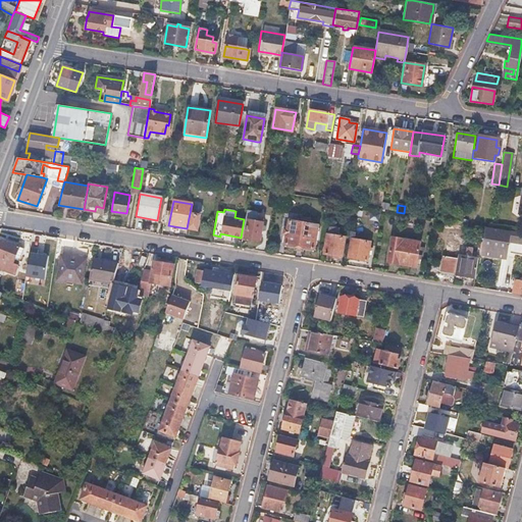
[(462,213),(446,211),(444,220),(461,222),(462,213)]
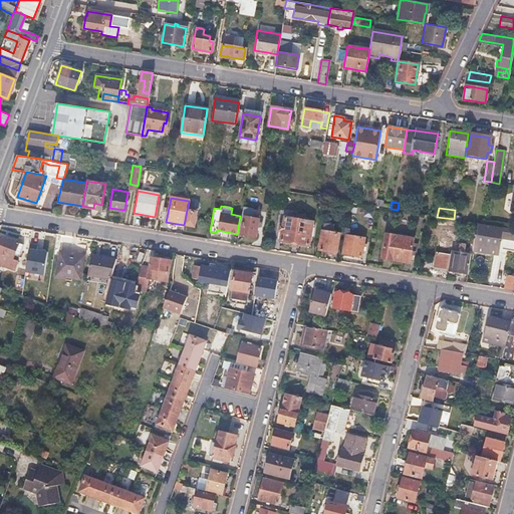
[(196,212),(187,210),(184,225),(193,226),(196,212)]
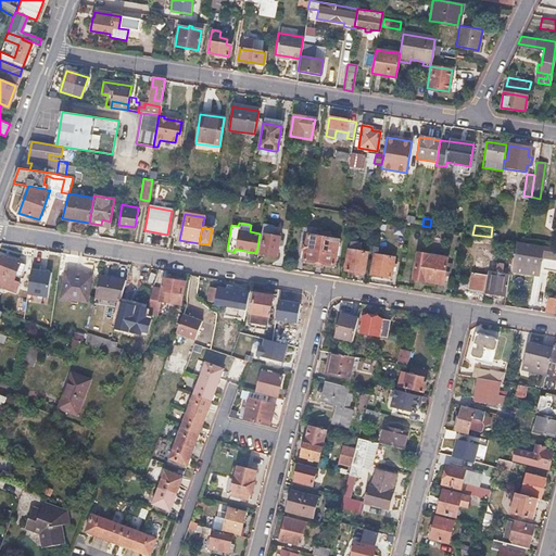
[(280,237),(264,235),(261,253),(277,256),(280,237)]
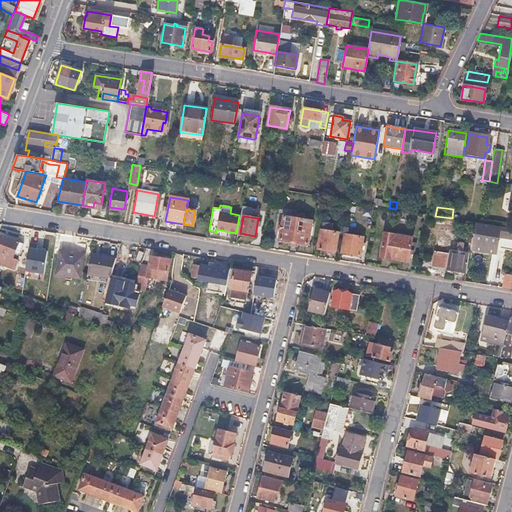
[(311,224),(283,219),(279,242),(289,244),(288,247),(297,249),(297,246),(307,247),(311,224)]
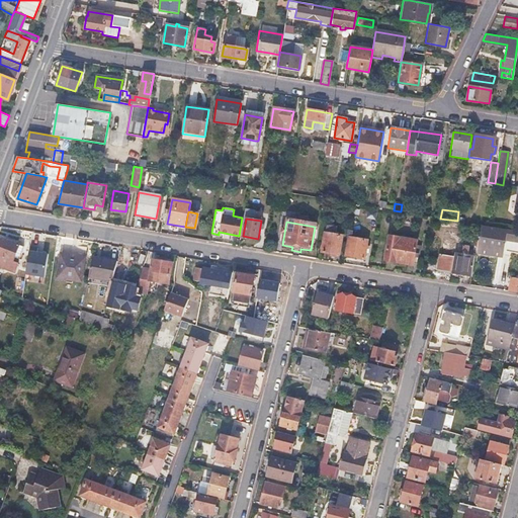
[(336,226),(326,224),(322,252),(338,255),(341,236),(335,235),(336,226)]
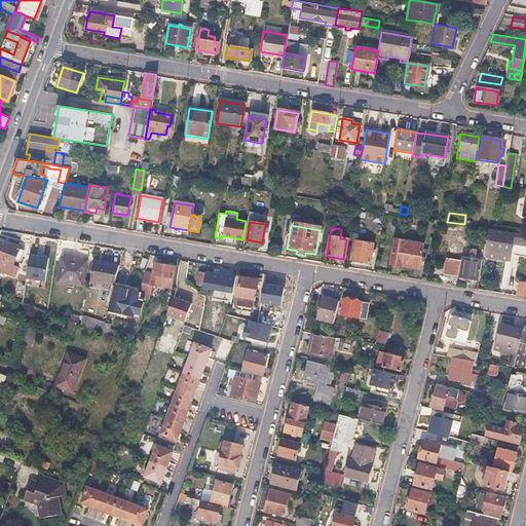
[(514,235),(486,231),(483,251),(511,255),(513,245),(525,247),(525,237),(521,237),(521,234),(515,233),(514,235)]
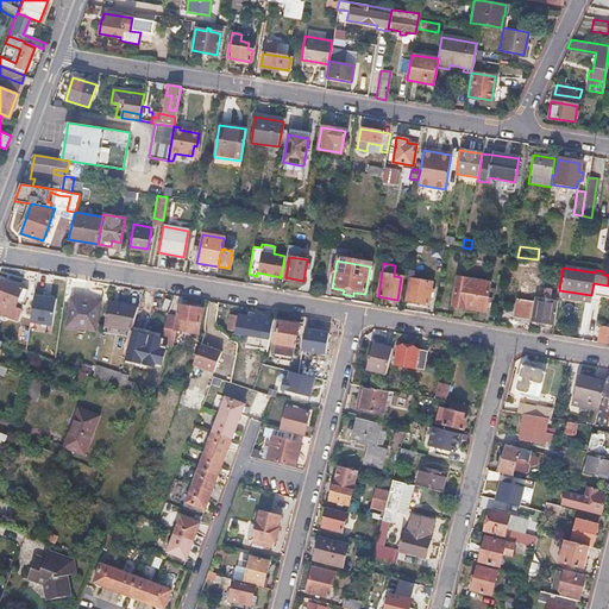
[(407,278),(409,278),(406,301),(428,305),(432,282),(413,278),(414,271),(409,270),(407,278)]
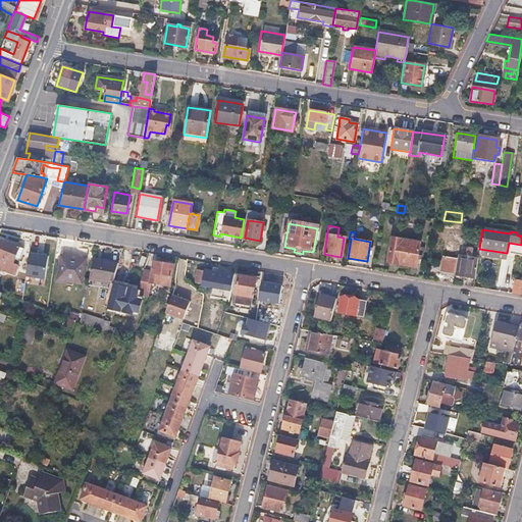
[(403,239),(393,238),(387,262),(398,264),(403,239)]
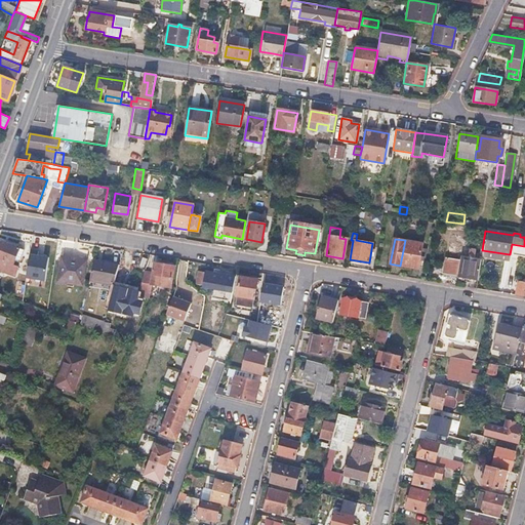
[(422,243),(405,240),(400,266),(417,269),(422,243)]
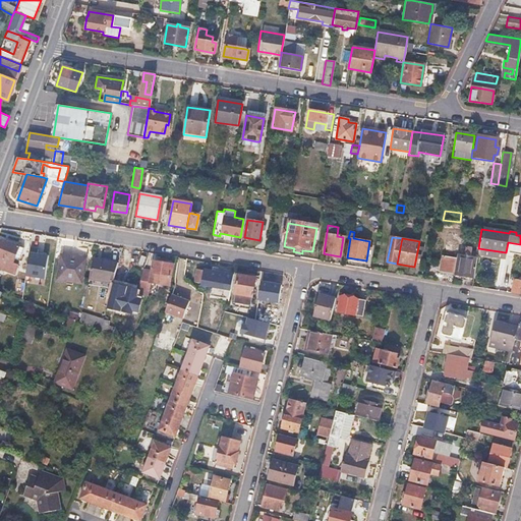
[(18,245),(1,239),(0,242),(0,269),(13,274),(16,265),(12,263),(13,258),(18,245)]
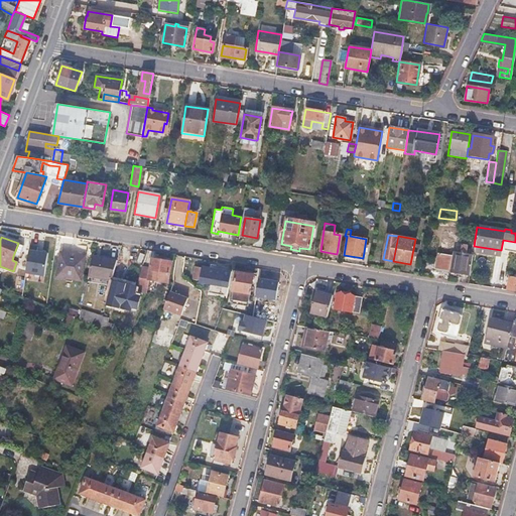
[(22,245),(18,243),(13,256),(18,258),(22,245)]
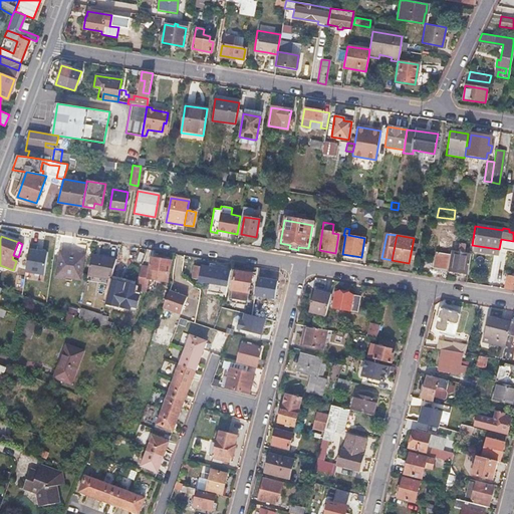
[(451,252),(450,255),(448,270),(448,271),(467,274),(470,255),(464,254),(466,246),(459,244),(458,253),(451,252)]
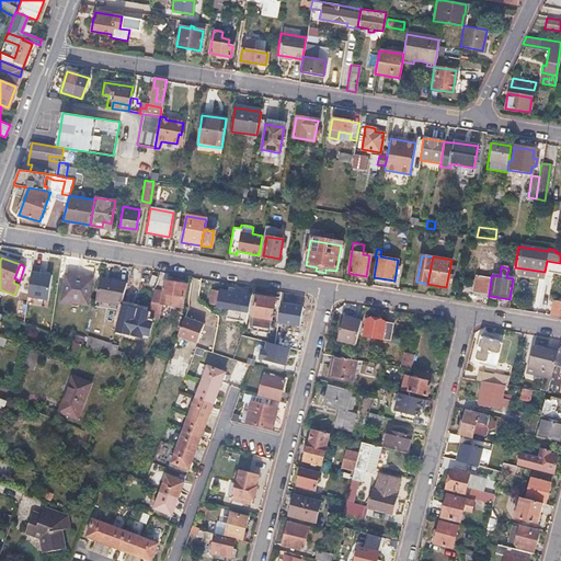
[(76,275),(73,275),(69,301),(88,304),(93,272),(77,268),(76,275)]
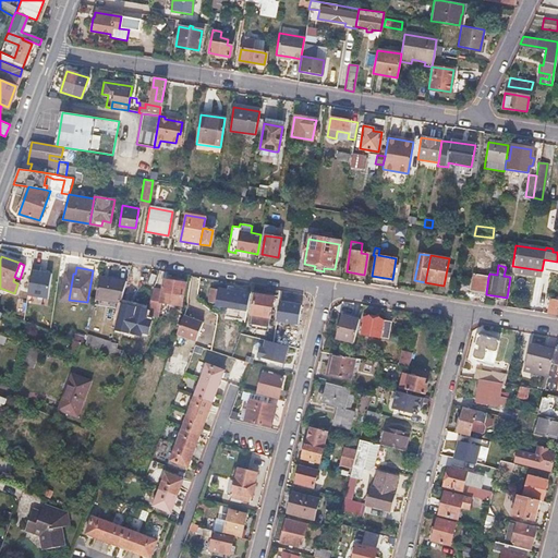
[(52,274),(31,270),(27,296),(48,299),(52,274)]
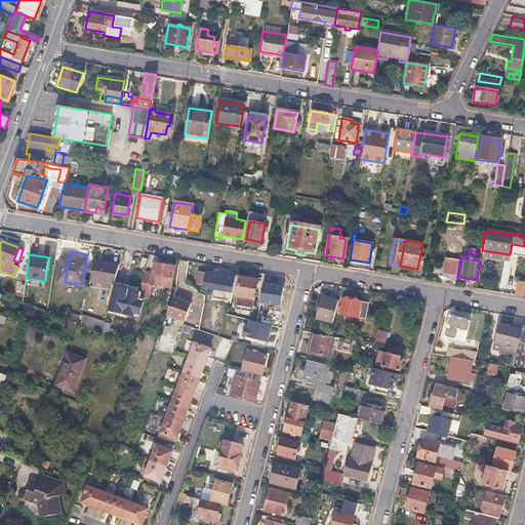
[(69,257),(62,256),(57,281),(65,282),(69,257)]
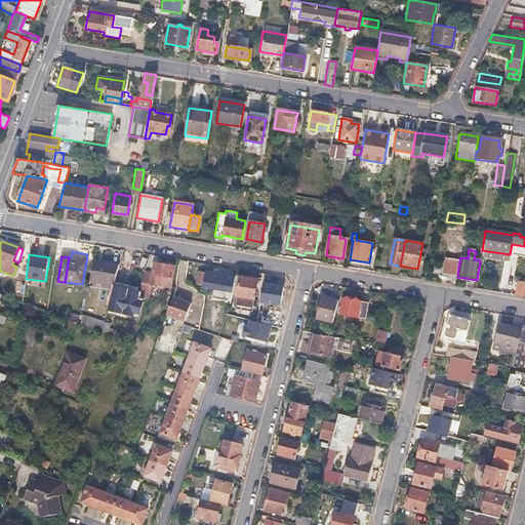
[(118,265),(93,258),(88,280),(112,286),(118,265)]
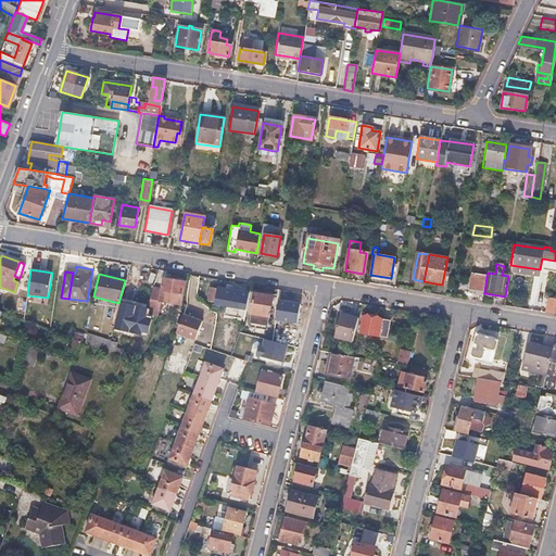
[(487,276),(472,274),(469,290),(484,292),(487,276)]
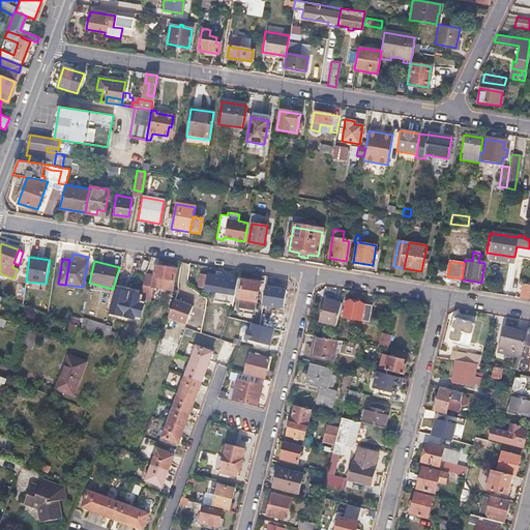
[(175,268),(154,265),(151,287),(171,291),(175,268)]
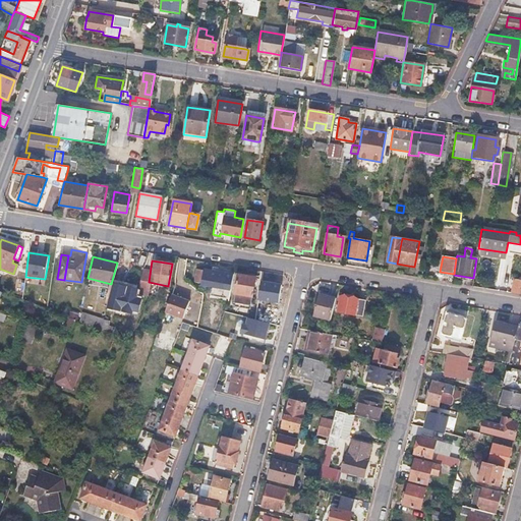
[(204,271),(196,270),(193,281),(200,283),(200,284),(229,289),(231,282),(232,275),(204,270),(204,271)]
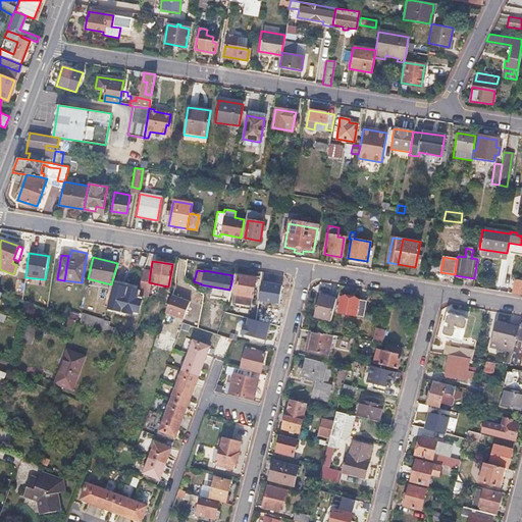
[(231,282),(229,290),(229,293),(235,294),(233,301),(250,304),(255,279),(238,276),(237,283),(231,282)]
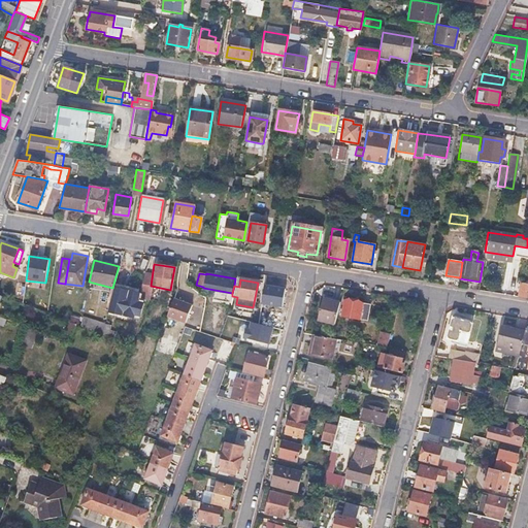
[(527,294),(527,284),(520,283),(518,297),(527,299),(527,294)]
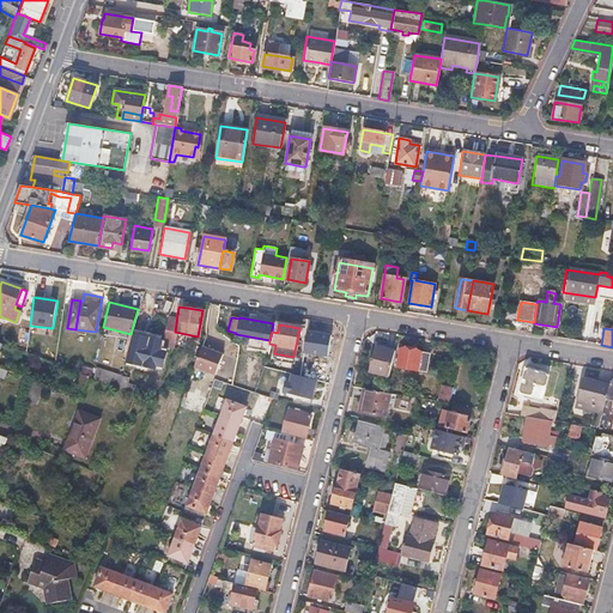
[(332,333),(309,329),(304,351),(328,354),(332,333)]
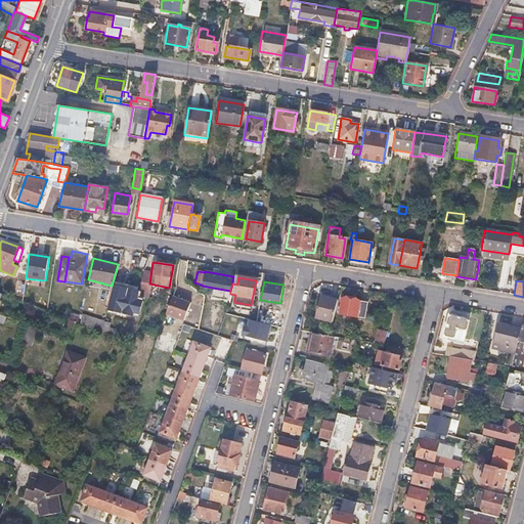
[(140,289),(115,282),(107,310),(139,318),(144,301),(138,299),(140,289)]
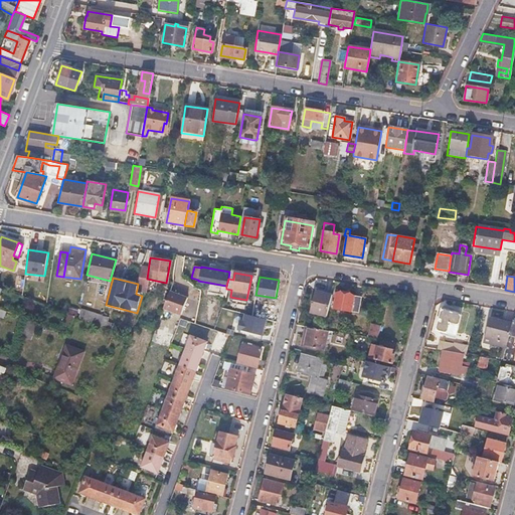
[(346,292),(336,290),(333,309),(358,314),(361,298),(345,295),(346,292)]
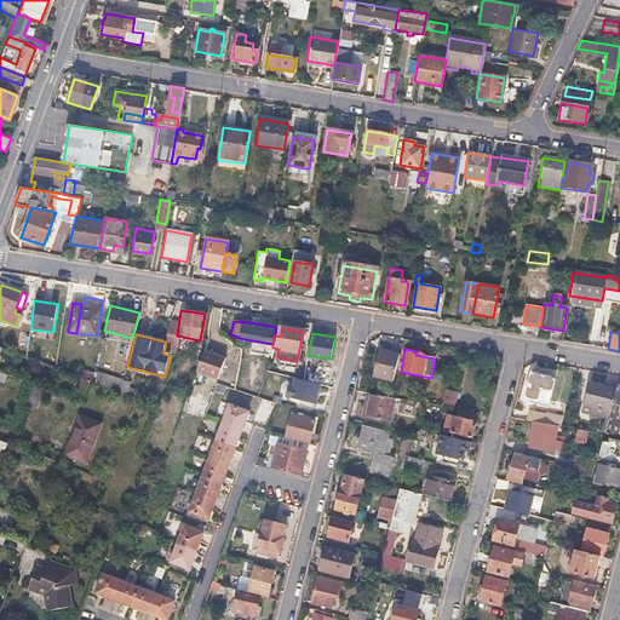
[(227,357),(205,350),(197,372),(218,379),(227,357)]
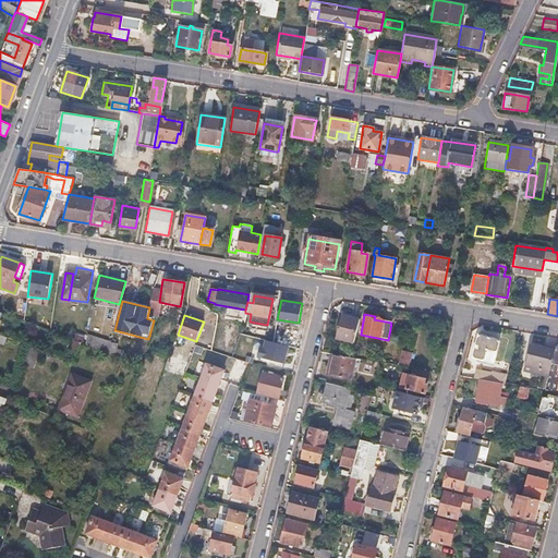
[(359,319),(340,315),(334,339),(352,343),(359,319)]
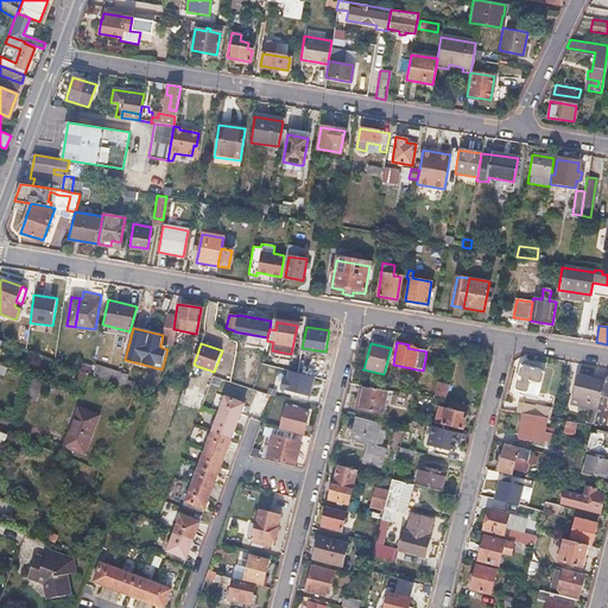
[(514,391),(538,396),(539,390),(540,384),(544,372),(520,366),(514,391)]
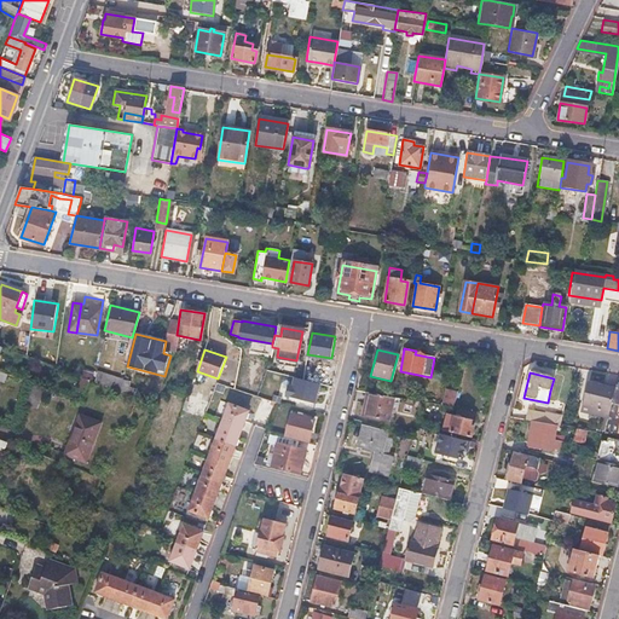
[(318,383),(291,376),(287,395),(313,401),(318,383)]
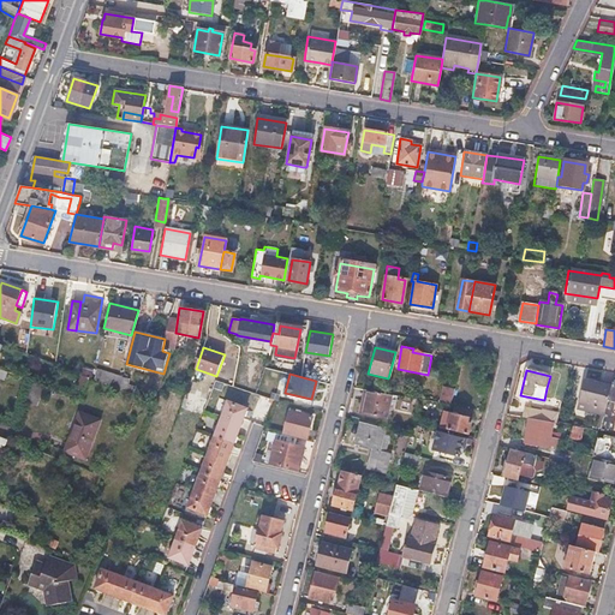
[(88,377),(82,375),(76,389),(83,392),(88,377)]
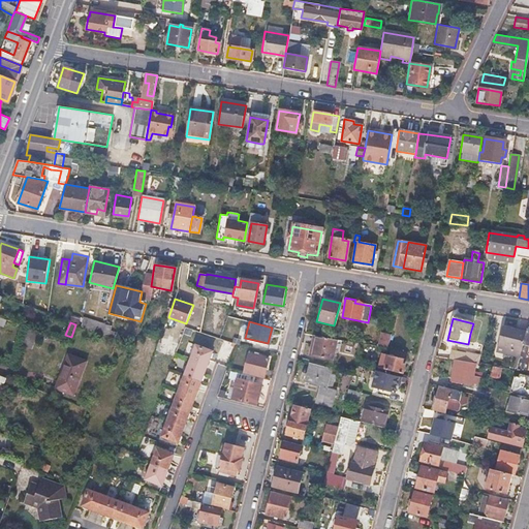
[(524,332),(500,328),(496,345),(521,350),(522,345),(524,332)]
